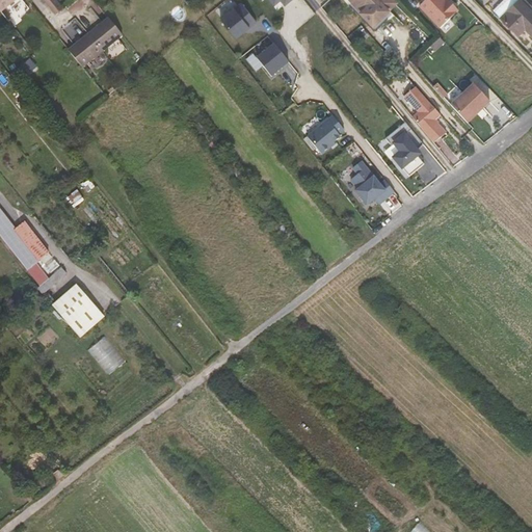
[(0,0),(0,11),(14,0),(0,0)]
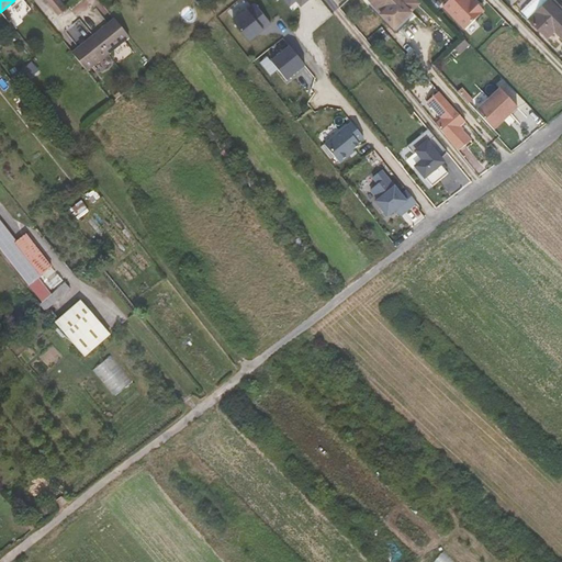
[(45,0),(57,14),(66,8),(58,0),(45,0)]
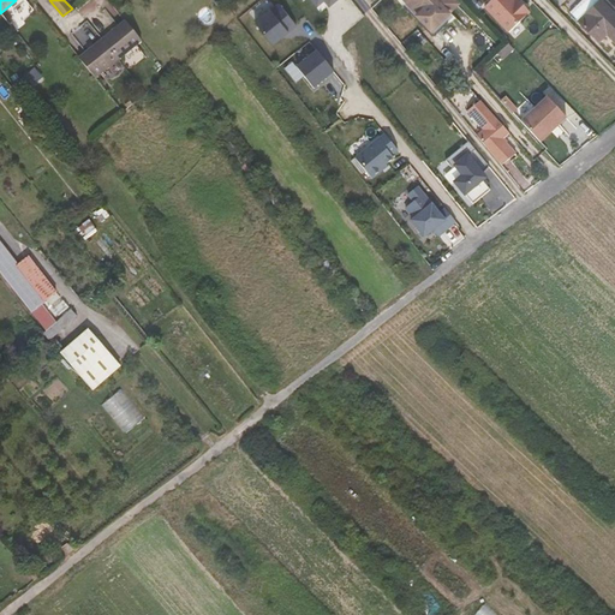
[(421,11),(410,0),(407,0),(406,3),(402,6),(413,18),(416,15),(421,11)]
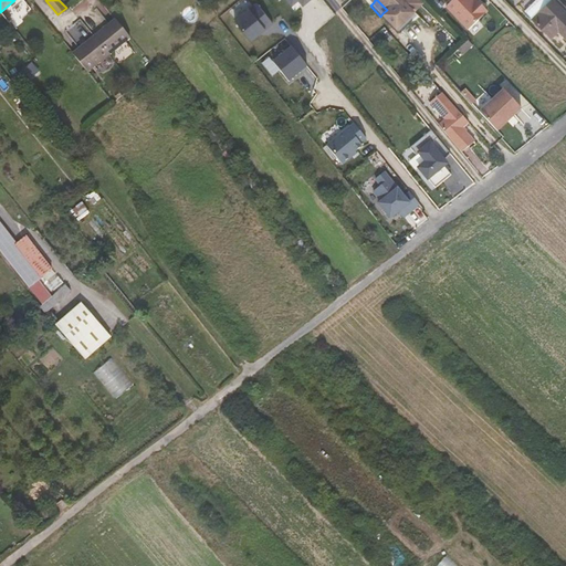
[(420,3),(417,0),(371,0),(374,2),(375,0),(377,0),(387,10),(383,13),(396,27),(420,3)]
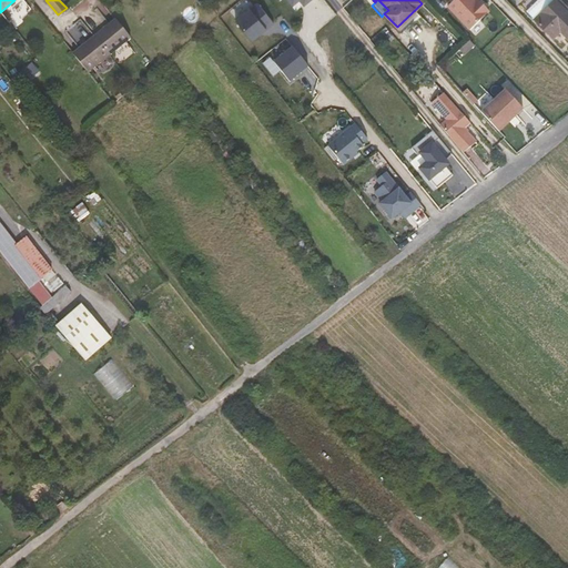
[(473,0),(454,0),(447,7),(469,30),(488,11),(482,4),(479,6),(475,1),(473,0)]
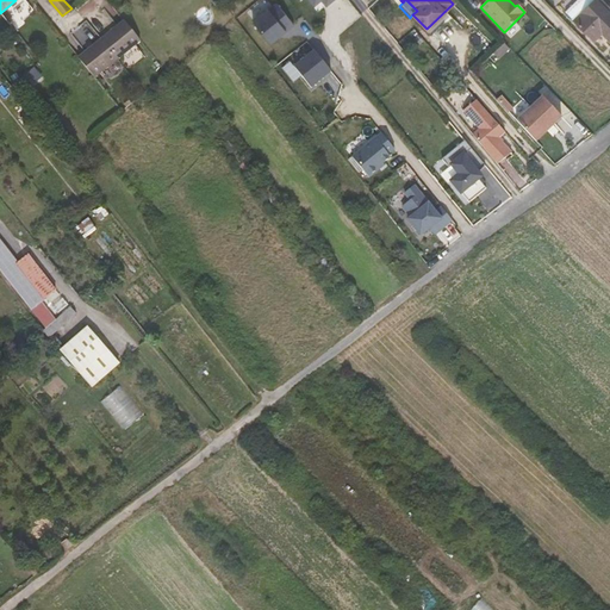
[(609,13),(597,0),(592,0),(585,8),(609,32),(609,13)]
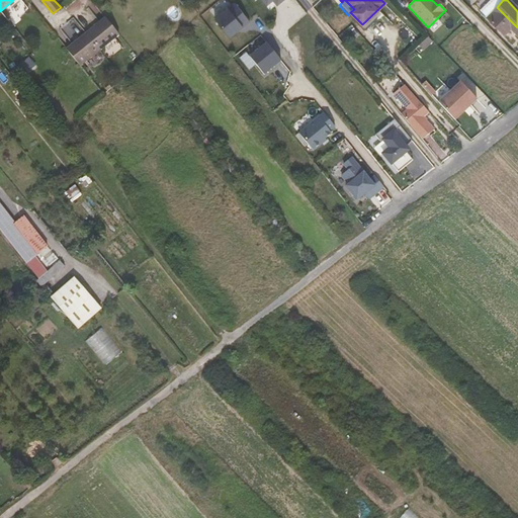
[(230,36),(251,20),(237,1),(216,17),(230,36)]
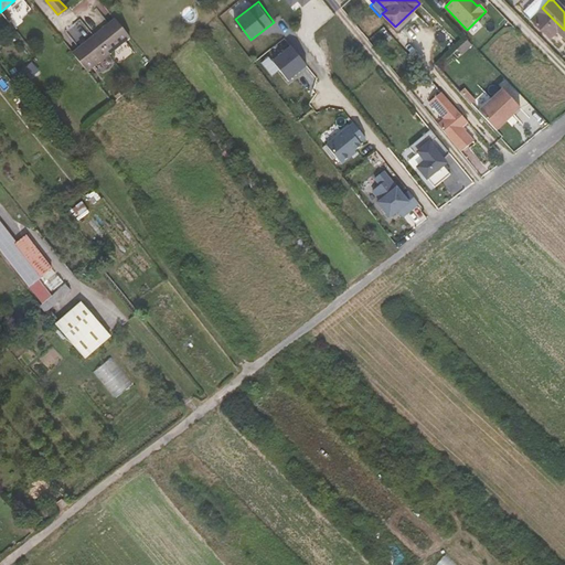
[(241,2),(230,10),(235,17),(246,9),(241,2)]
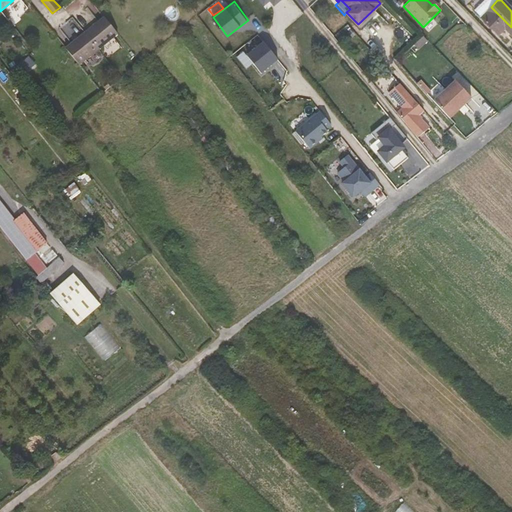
[(481,16),(491,7),(486,2),(477,11),(481,16)]
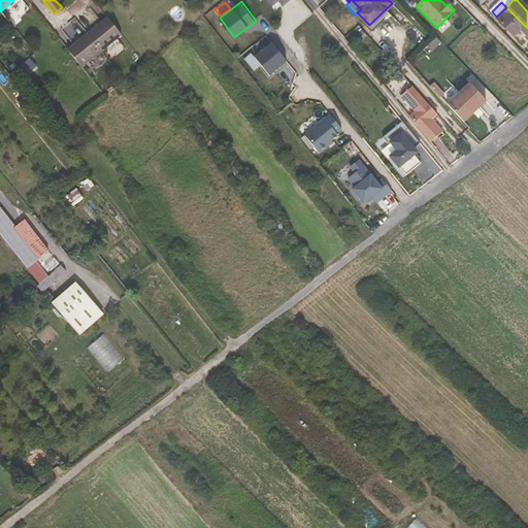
[(527,36),(527,28),(506,7),(496,17),(514,35),(520,28),(527,36)]
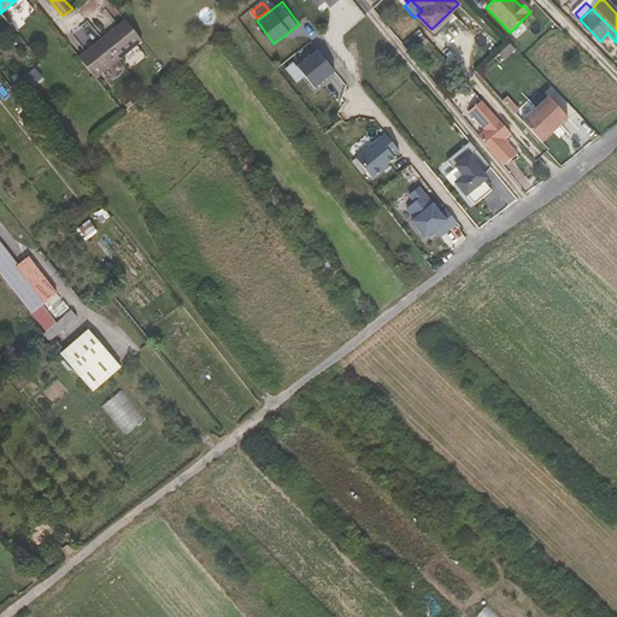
[(124,21),(77,58),(93,78),(140,41),(124,21)]
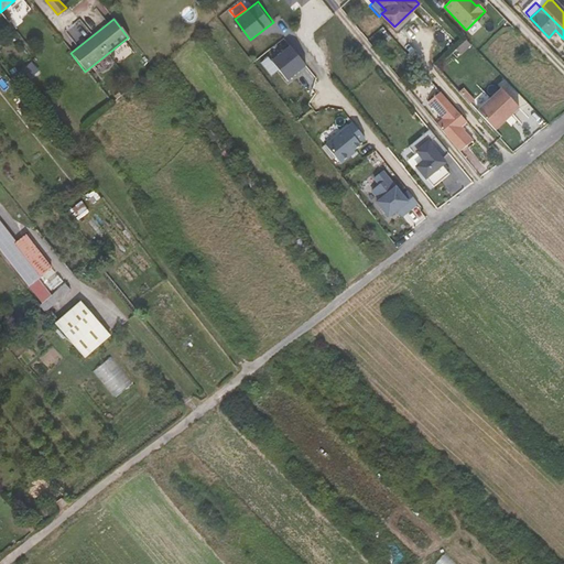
[(286,80),(305,65),(290,46),(271,62),(286,80)]
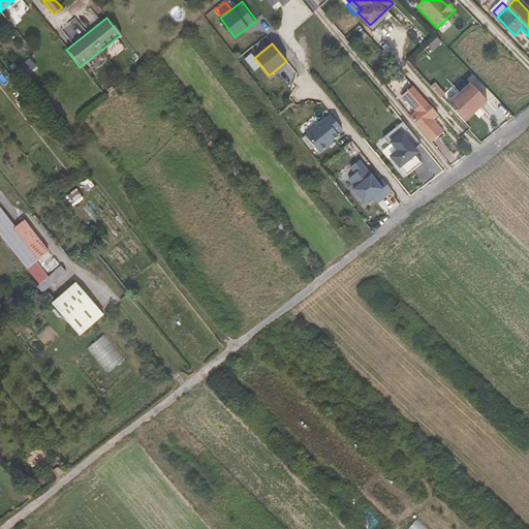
[(447,104),(463,122),(473,114),(472,112),(476,106),(478,109),(486,102),(470,84),(460,93),(447,104)]
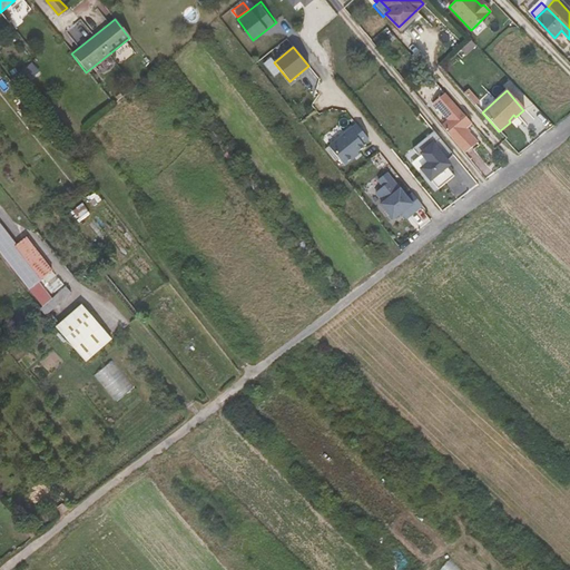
[(474,105),(482,112),(495,100),(488,92),(474,105)]
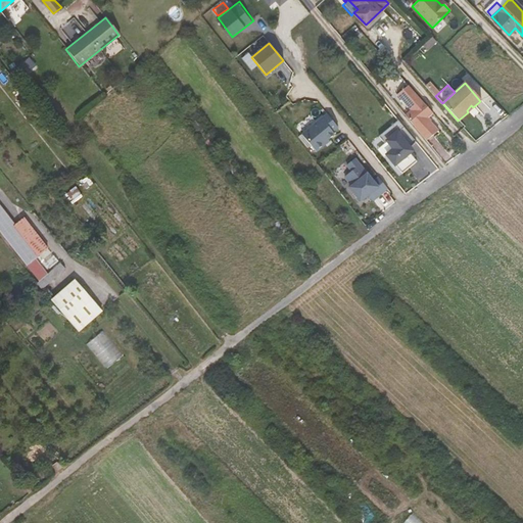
[(427,107),(410,87),(398,97),(413,112),(407,117),(428,142),(439,133),(428,120),(434,114),(427,107)]
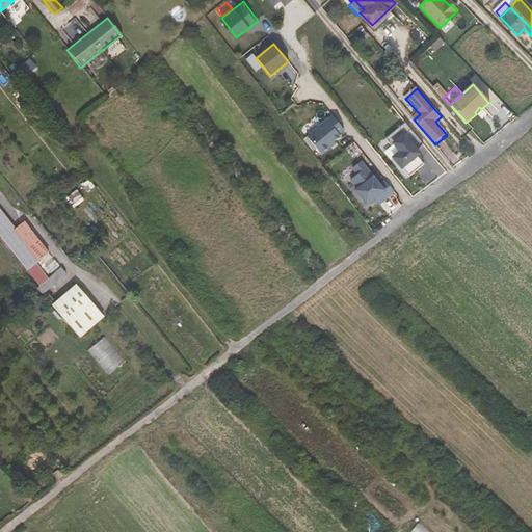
[(344,130),(333,116),(307,137),(322,155),(330,148),(329,145),(334,142),(340,137),(339,135),(344,130)]
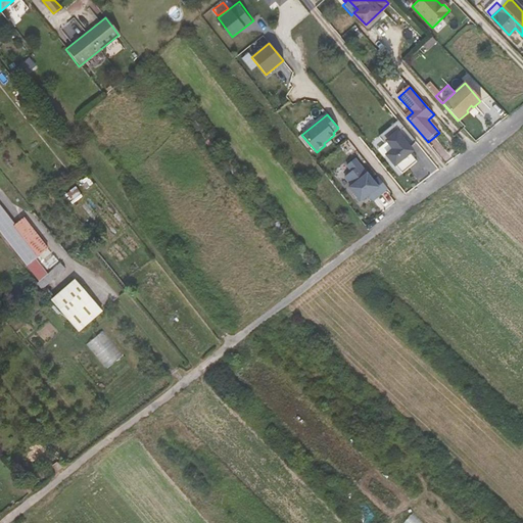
[(393,125),(416,148),(420,144),(398,121),(393,125)]
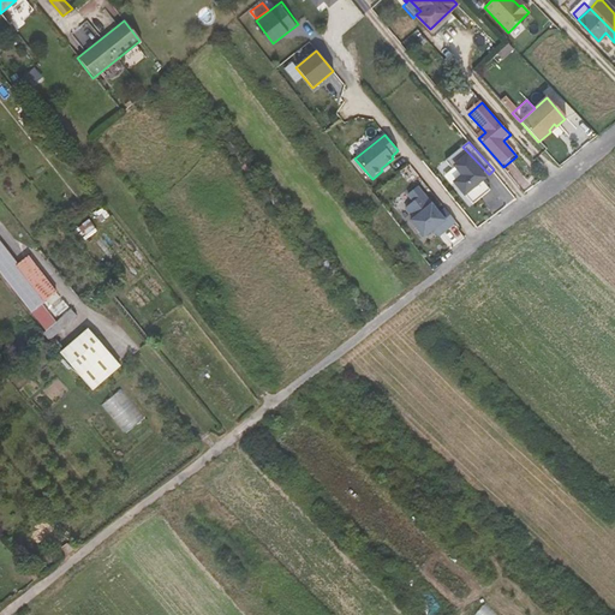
[(439,165),(469,206),(494,187),(464,145),(439,165)]
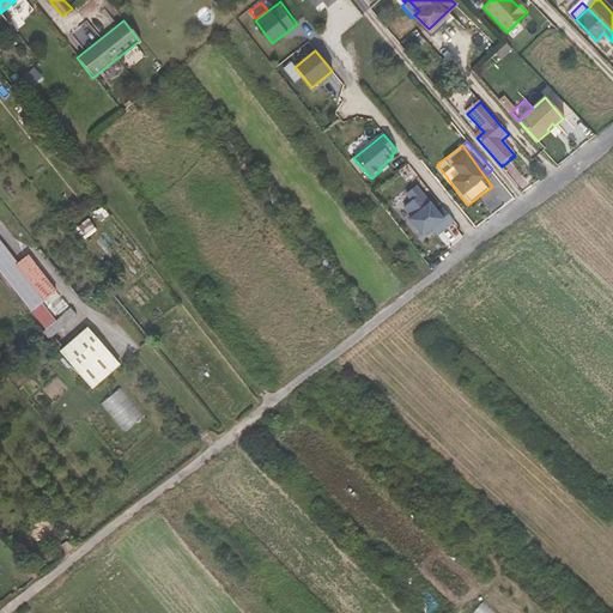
[(438,213),(417,187),(407,195),(413,202),(405,208),(413,219),(411,222),(424,237),(432,230),(437,226),(442,232),(455,223),(444,208),(438,213)]
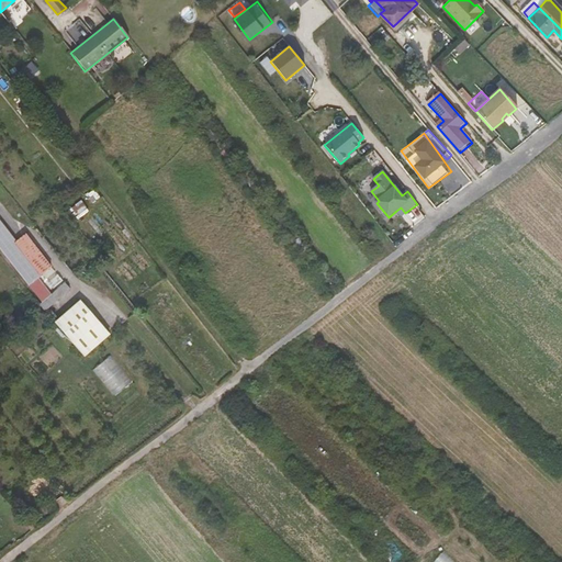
[(401,208),(396,211),(402,216),(405,213),(401,208)]
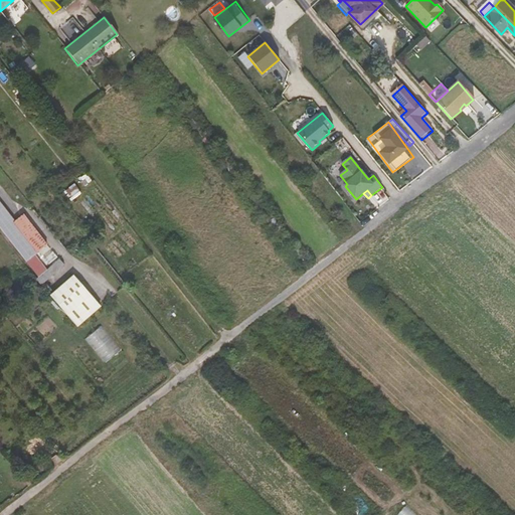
[(15,222),(0,203),(0,228),(27,262),(23,264),(35,279),(47,269),(35,254),(38,251),(15,222)]
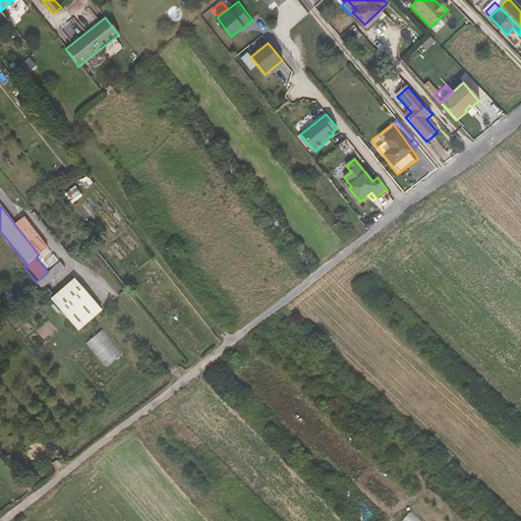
[(23,218),(15,225),(39,254),(47,247),(23,218)]
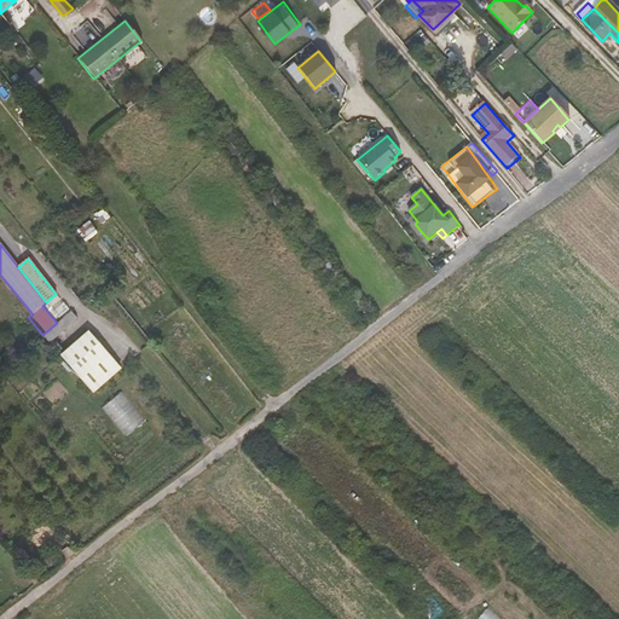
[(69,339),(57,323),(42,335),(75,372),(103,351),(82,328),(69,339)]
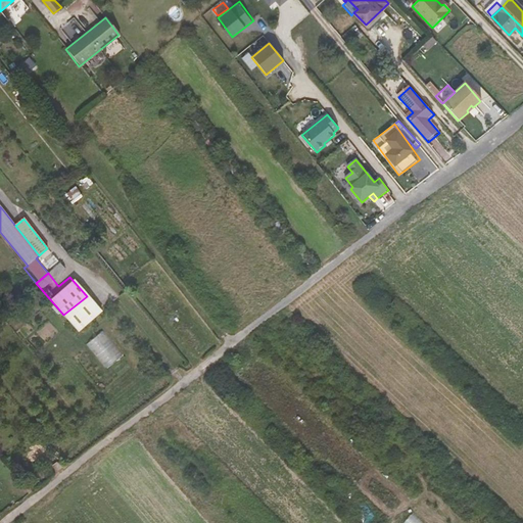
[(104,329),(88,343),(108,368),(125,353),(104,329)]
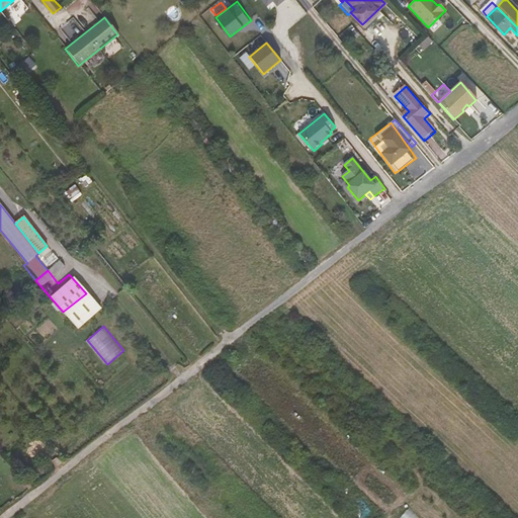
[(400,517),(421,517),(410,507),(400,517)]
